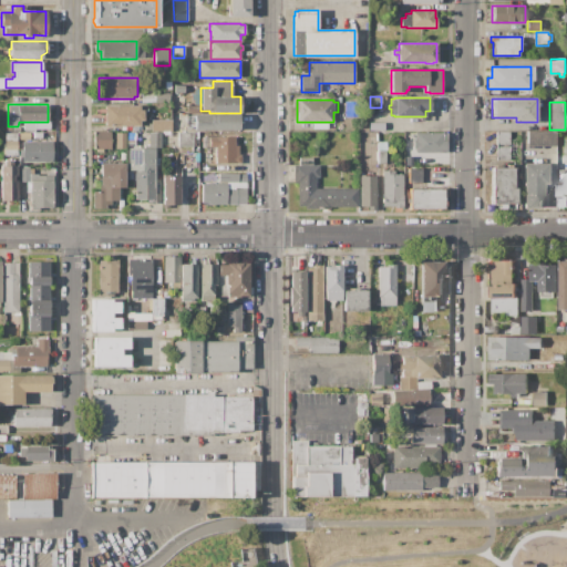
[(104,105),(138,105),(138,110),(143,110),(143,121),(138,121),(138,126),(104,126),(104,105)]
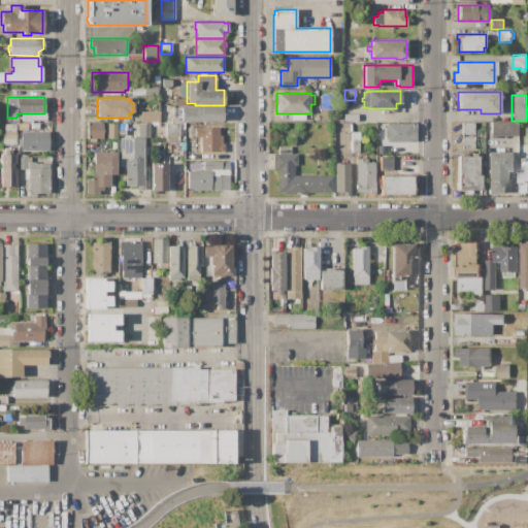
[(180,106),(222,106),(222,108),(225,108),(225,120),(222,120),(222,121),(180,121),(180,106)]
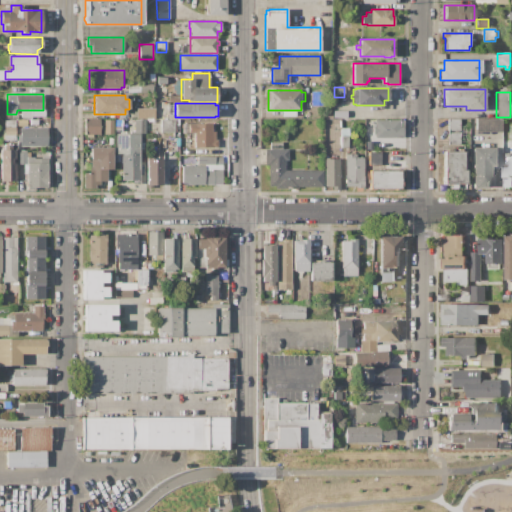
[(136,108),(155,108),(155,118),(136,119),(136,117),(136,112),(136,108)]
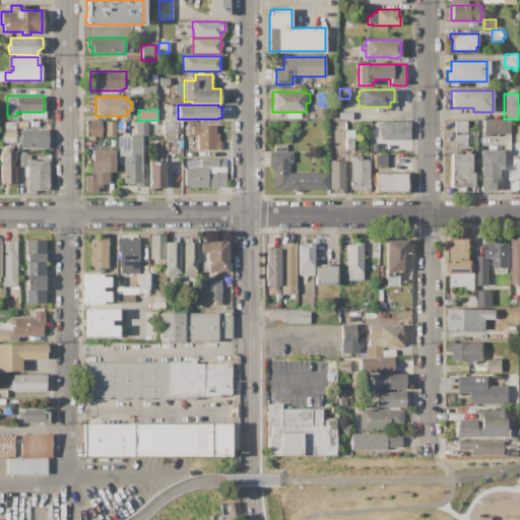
[(22,112),(33,112),(33,121),(22,121),(22,112)]
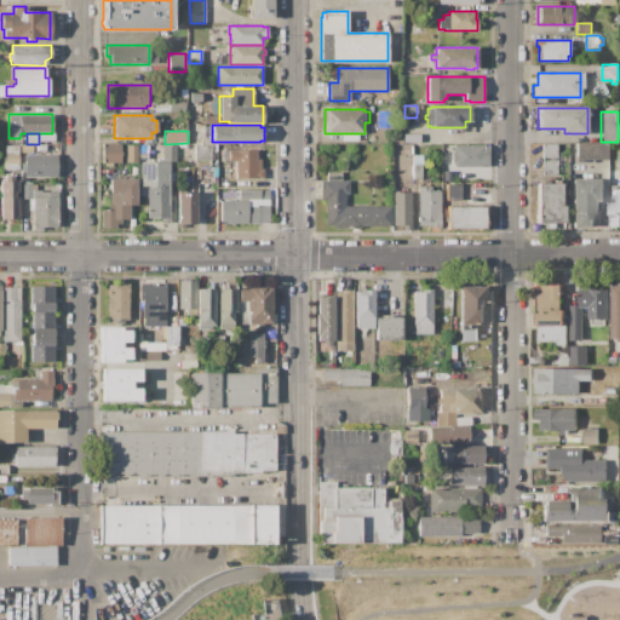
[(121,144),(121,162),(103,162),(103,144),(121,144)]
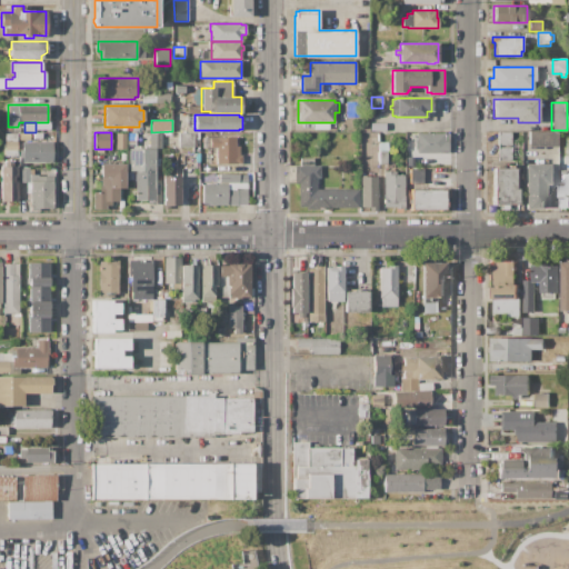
[(179,132),(193,132),(193,147),(179,147),(179,132)]
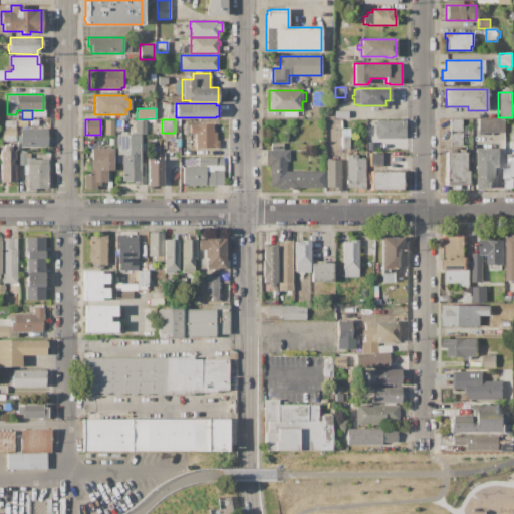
[(450,119),(462,119),(462,132),(450,132),(450,119)]
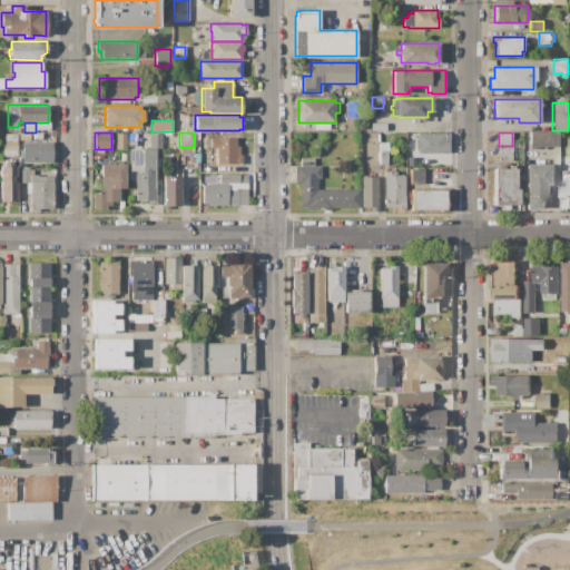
[(559,133),(559,147),(530,147),(530,133),(559,133)]
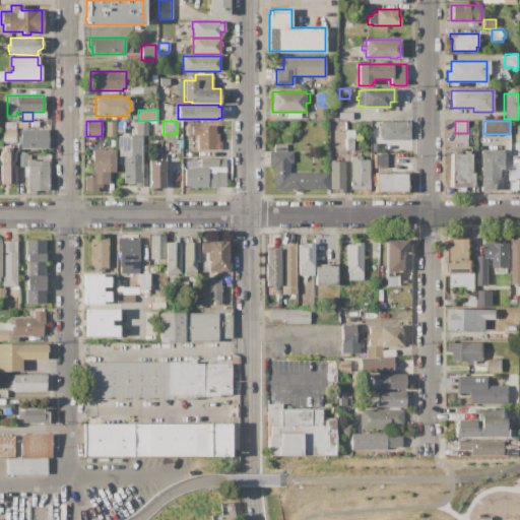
[(16,122),(16,130),(5,130),(5,122),(16,122)]
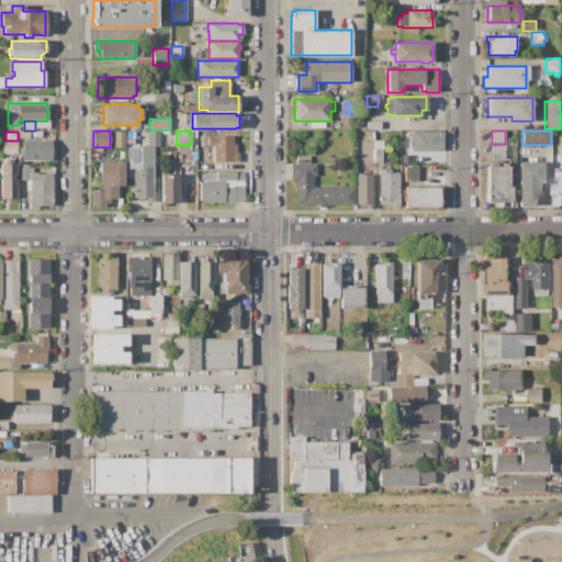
[(115,132),(125,132),(125,147),(115,147),(115,132)]
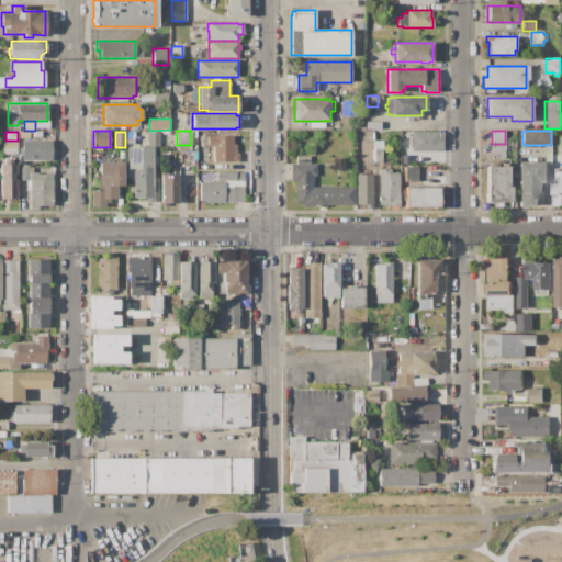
[(159,132),(159,146),(148,146),(148,132),(159,132)]
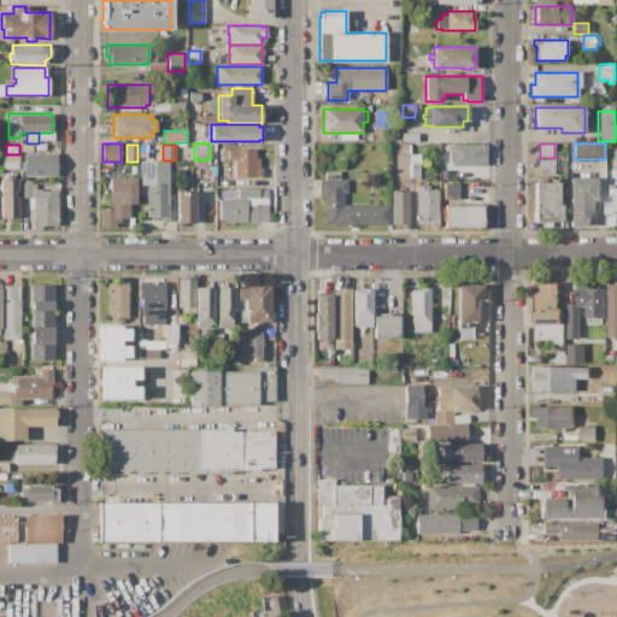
[(452,145),(486,145),(486,165),(452,165),(452,160),(450,160),(450,153),(452,153),(452,145)]
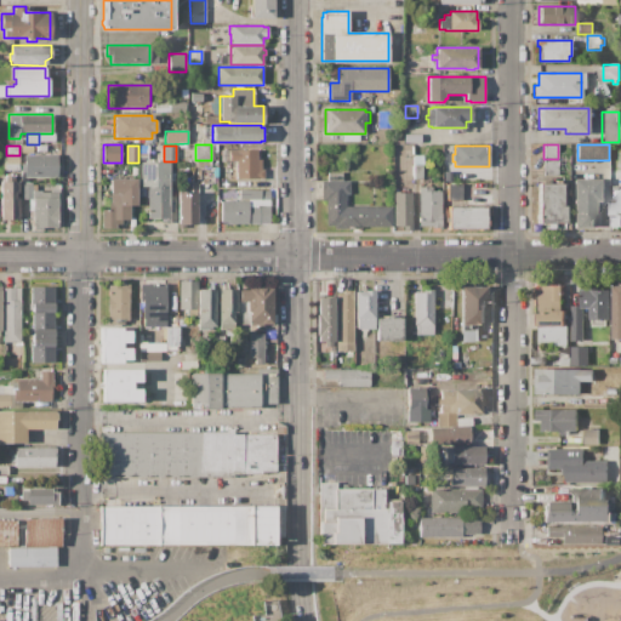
[(229,151),(257,151),(257,160),(261,159),(261,170),(263,170),(263,178),(235,178),(235,161),(229,161),(229,151)]
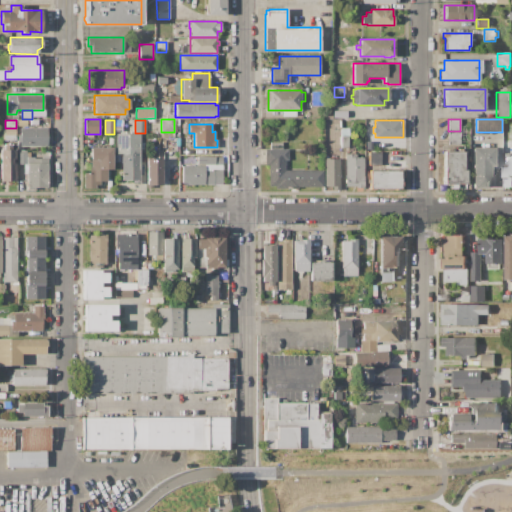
[(47,128),(47,147),(23,147),(23,150),(18,150),(18,134),(21,134),(21,128),(47,128)]
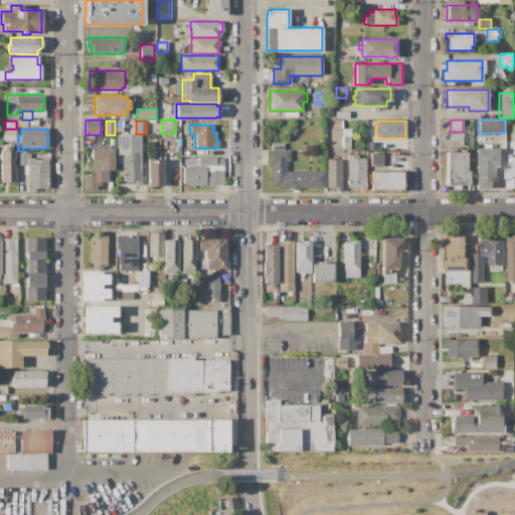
[(463,133),(463,146),(451,146),(451,133),(463,133)]
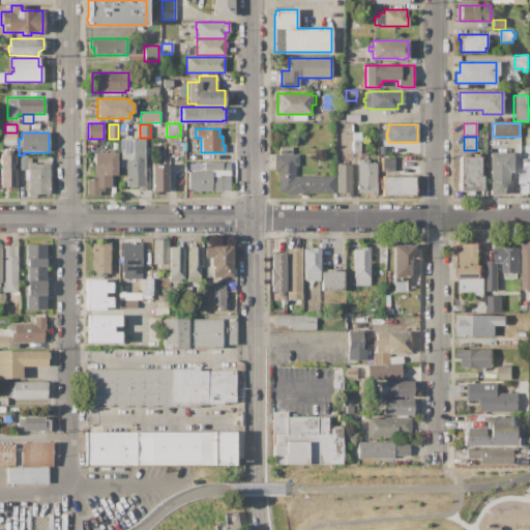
[(144,139),(144,185),(125,185),(125,158),(120,158),(120,139),(144,139)]
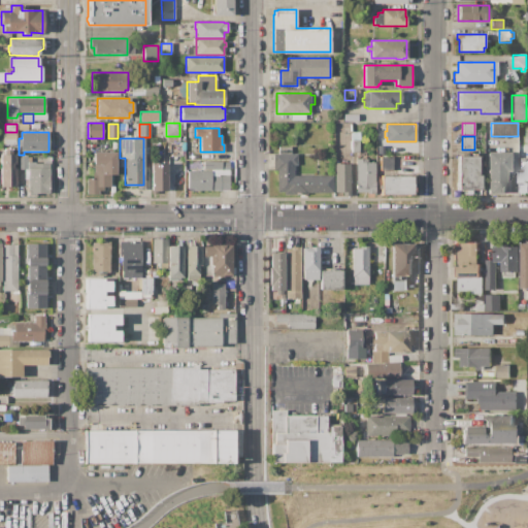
[(333,175),(333,193),(307,193),(307,195),(284,195),(284,192),(277,192),(277,170),(273,170),(273,154),(278,154),(278,146),(291,146),(291,154),(297,154),(297,165),(294,165),(294,175),(333,175)]
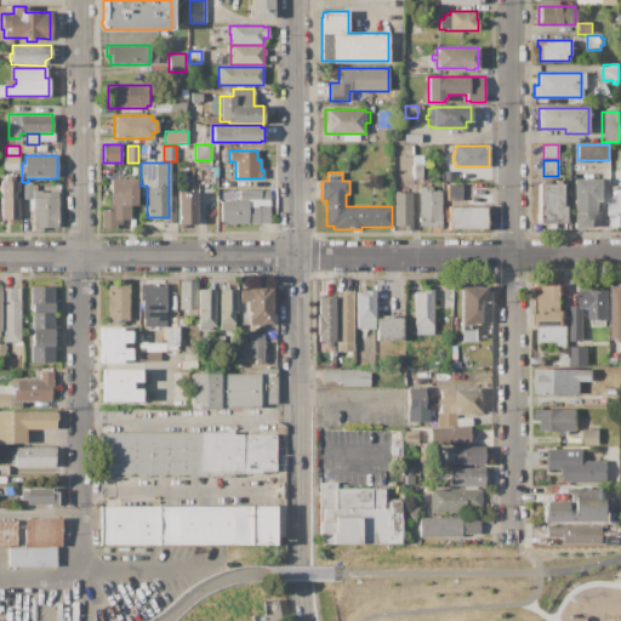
[(573,178),(600,178),(600,203),(599,203),(599,209),(597,209),(597,229),(573,229),(573,178)]
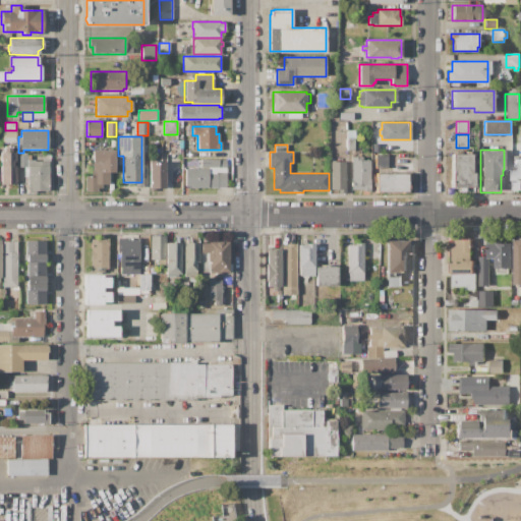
[(114,151),(114,172),(108,172),(108,184),(101,184),(101,191),(85,191),(85,175),(91,175),(91,170),(93,170),(93,151),(114,151)]
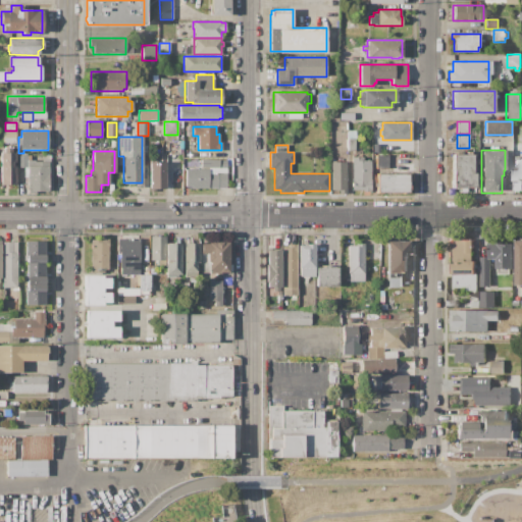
[(1,153),(16,153),(16,185),(1,185),(1,153)]
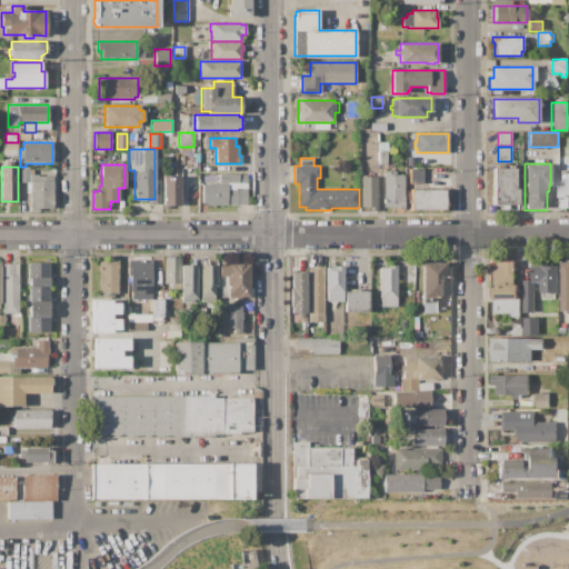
[(29,167),(29,182),(20,182),(20,167),(29,167)]
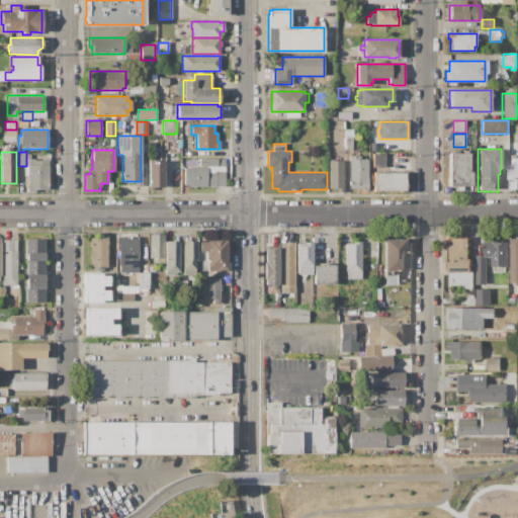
[(373,154),(385,154),(385,167),(373,167),(373,154)]
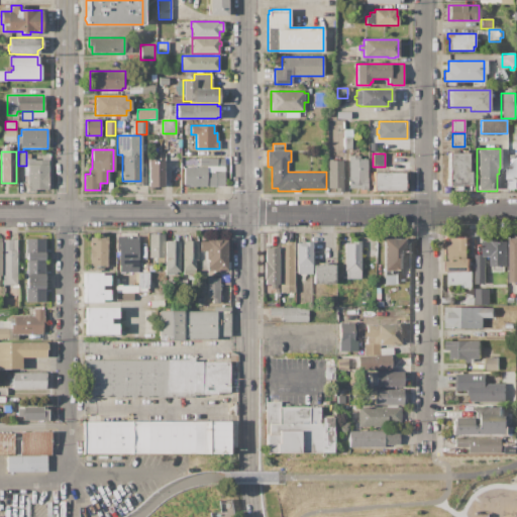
[(468,153),(468,173),(471,173),(471,190),(456,190),(456,186),(448,186),(448,153),(468,153)]
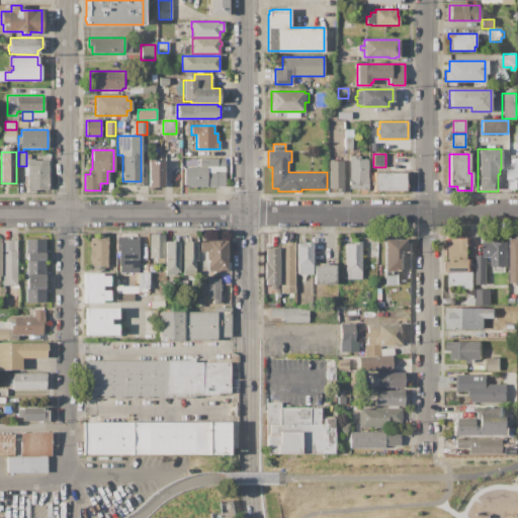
[(328,161),(329,161),(329,156),(342,156),(342,161),(343,161),(343,192),(336,192),(336,188),(328,188),(328,161)]
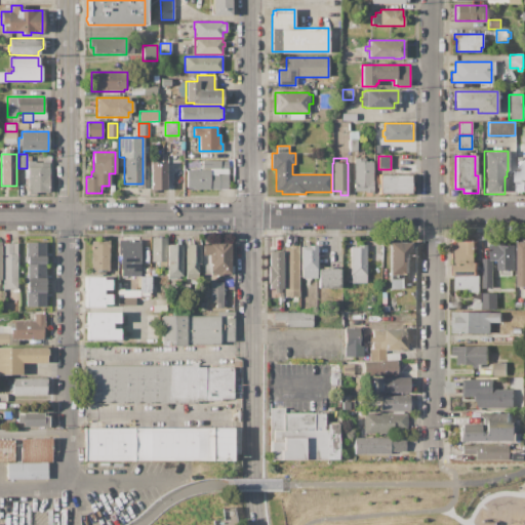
[(354,158),(365,158),(365,161),(373,161),(373,193),(365,193),(365,191),(354,191),(354,158)]
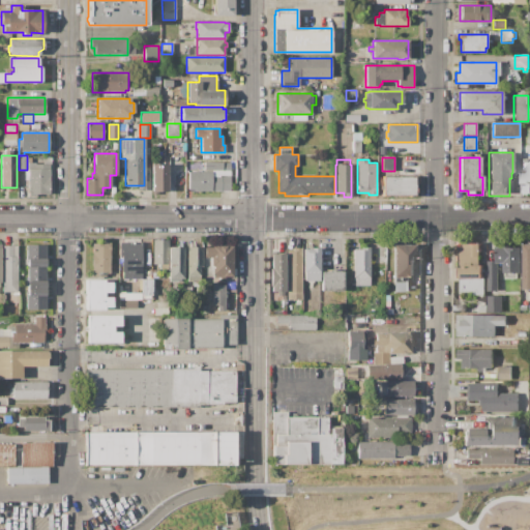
[(49,162),(49,194),(36,194),(36,196),(28,196),(28,163),(35,163),(35,164),(43,164),(43,162),(49,162)]
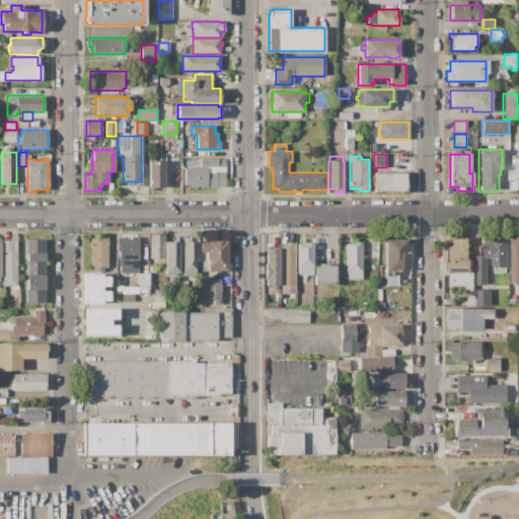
[(200,158),(218,158),(218,159),(218,166),(200,166),(200,158)]
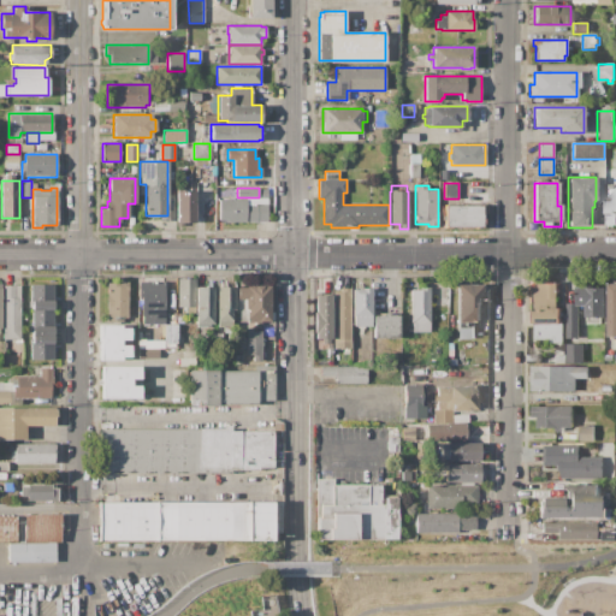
[(615,188),(615,225),(605,225),(605,188),(615,188)]
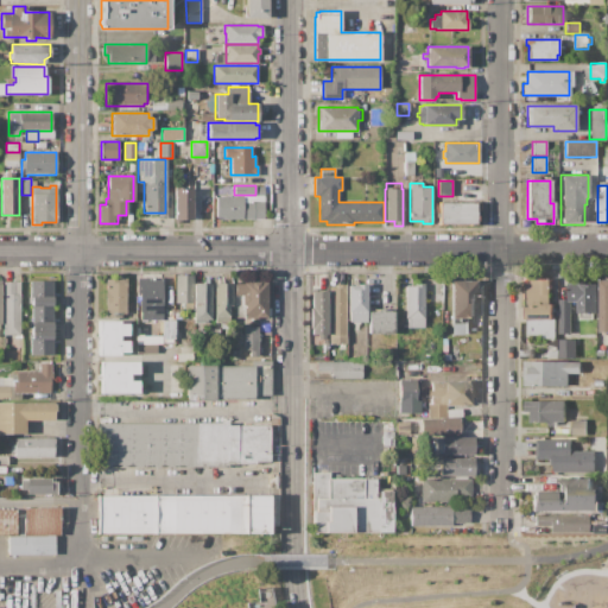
[(175,189),(191,189),(191,219),(188,219),(188,220),(183,220),(182,220),(182,223),(176,223),(176,219),(175,219),(175,189)]
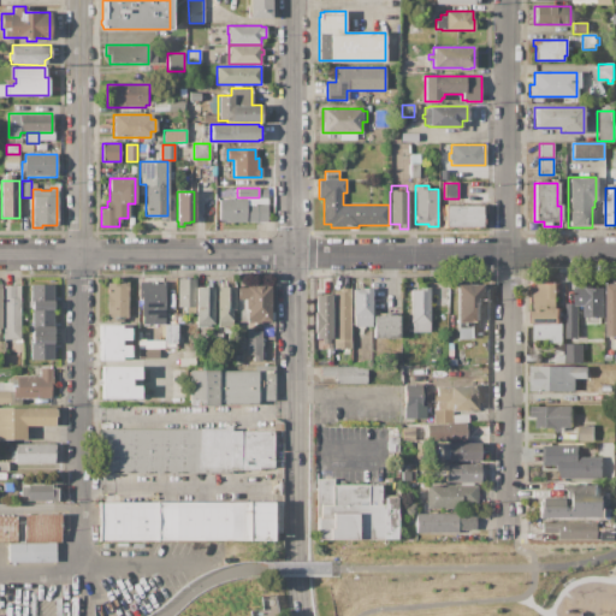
[(219,200),(246,200),(246,199),(267,199),(267,221),(225,221),(225,220),(219,220),(219,200)]
